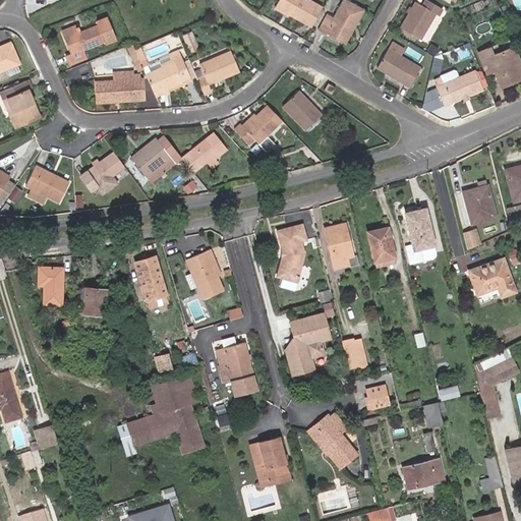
[(289,9),(311,22),(322,5),(313,0),(276,0),(276,1),(289,9)]
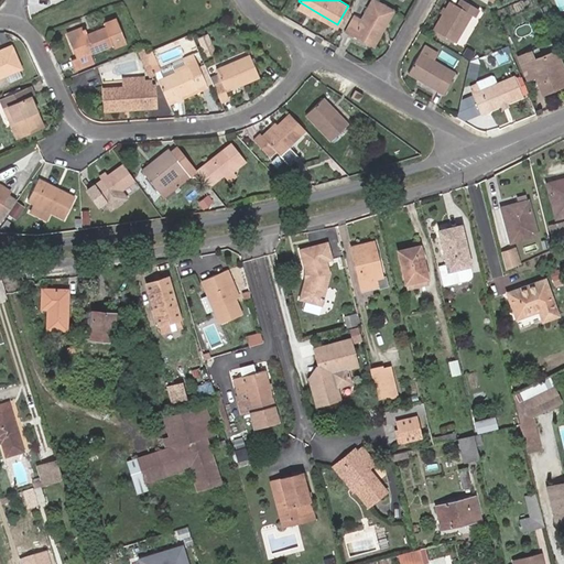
[(355,31),(371,41),(380,25),(382,26),(394,8),(380,0),(371,0),(362,15),(355,11),(345,29),(353,34),(355,31)]
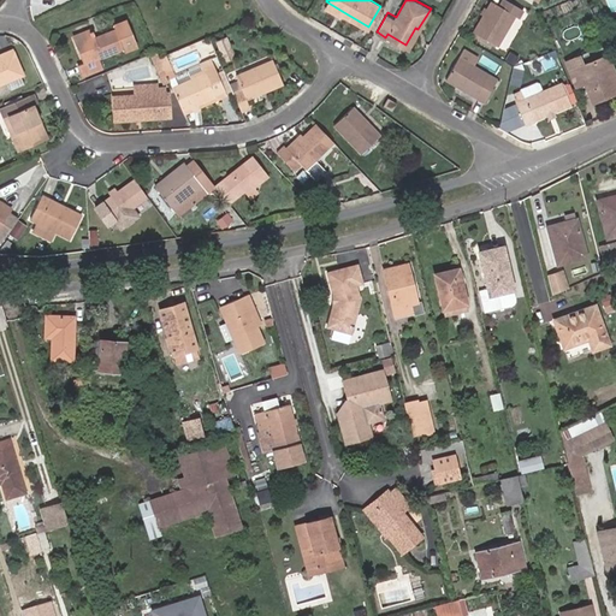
[(490,0),(486,7),(484,12),(473,30),(495,45),(514,15),(517,16),(522,7),(509,0),(501,0),(499,4),(491,0),(490,0)]
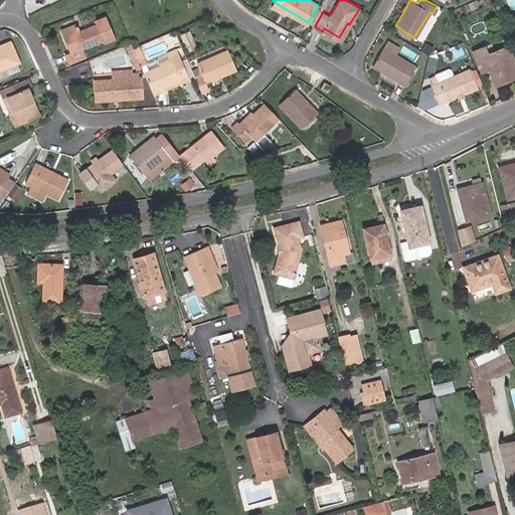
[(285,12),(286,9),(273,1),(272,3),(285,12)]
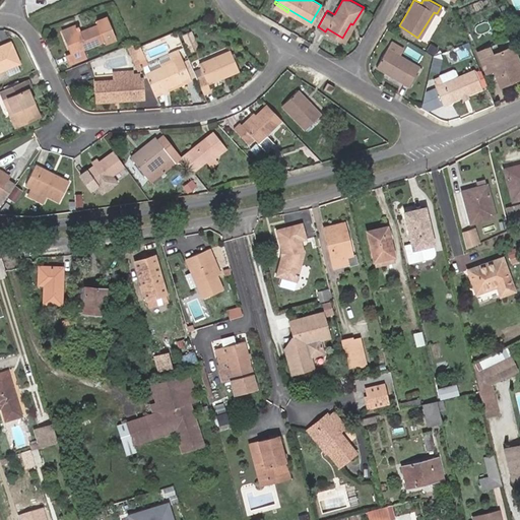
[(498,7),(501,14),(507,12),(505,5),(498,7)]
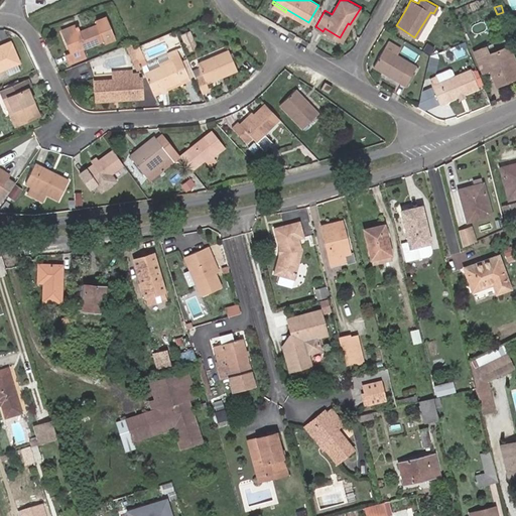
[(69,63),(84,57),(81,49),(114,36),(105,15),(95,19),(97,24),(85,29),(85,32),(79,34),(79,32),(78,29),(61,35),(69,53),(66,55),(69,63)]
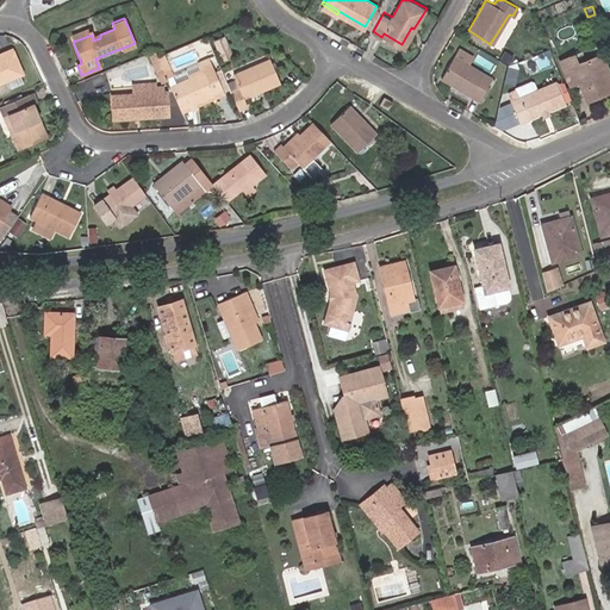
[(411,27),(402,44),(404,45),(414,29),(411,27)]
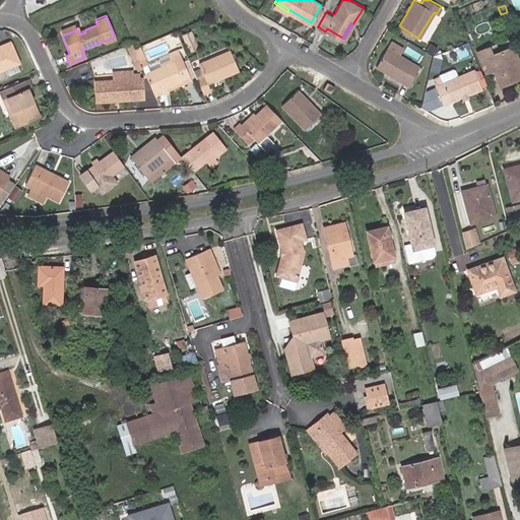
[(62,36),(78,29),(76,26),(61,33),(62,36)]
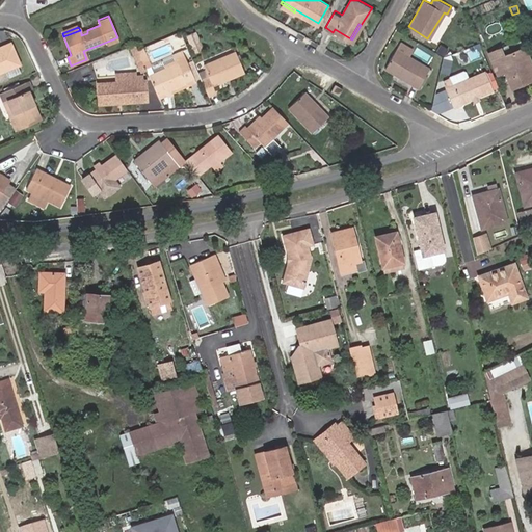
[(186,34),(194,52),(203,49),(195,31),(186,34)]
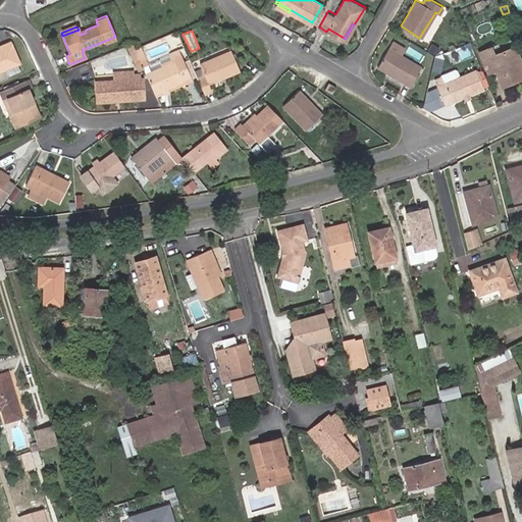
[(387,46),(397,52),(400,45),(392,40),(387,46)]
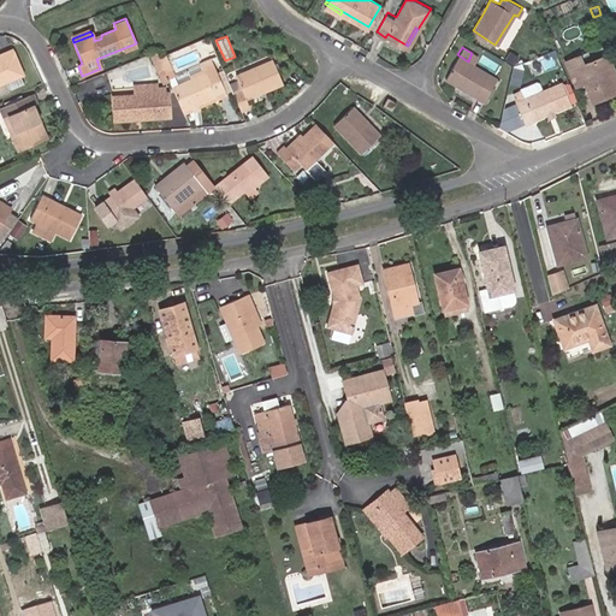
[(0,84),(22,76),(11,51),(1,55),(1,54),(0,54),(0,84)]
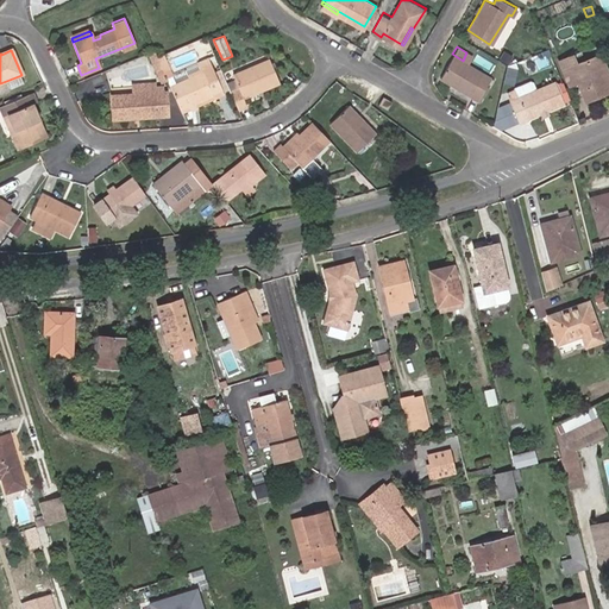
[(510,56),(503,51),(498,57),(507,62),(510,56)]
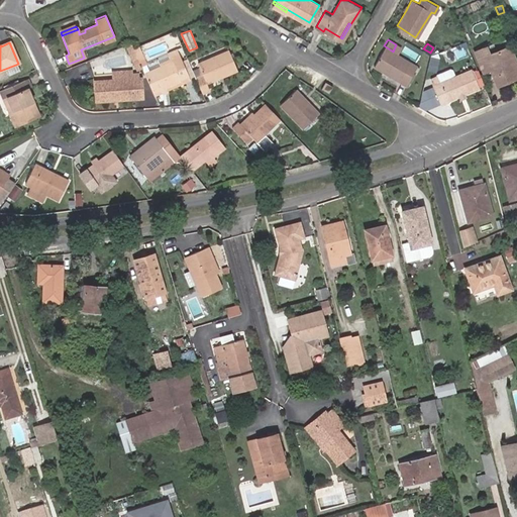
[(124,46),(134,68),(139,65),(132,49),(130,44),(124,46)]
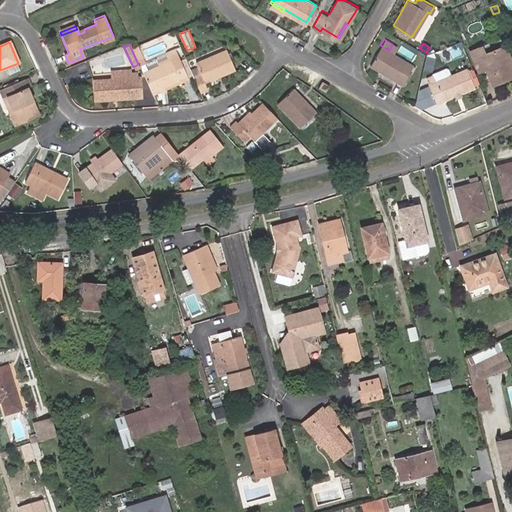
[(389,51),(380,45),(369,64),(393,79),(401,84),(412,65),(405,60),(389,51)]
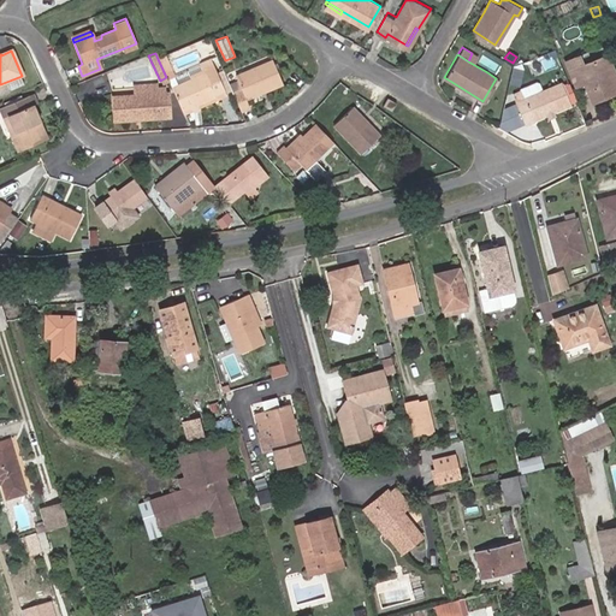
[(615,90),(615,77),(606,54),(582,64),(579,55),(566,60),(575,84),(584,81),(591,101),(615,90)]
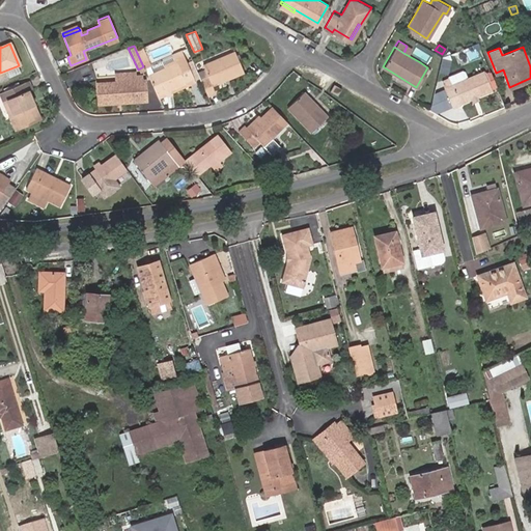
[(148,60),(143,48),(136,51),(142,63),(148,60)]
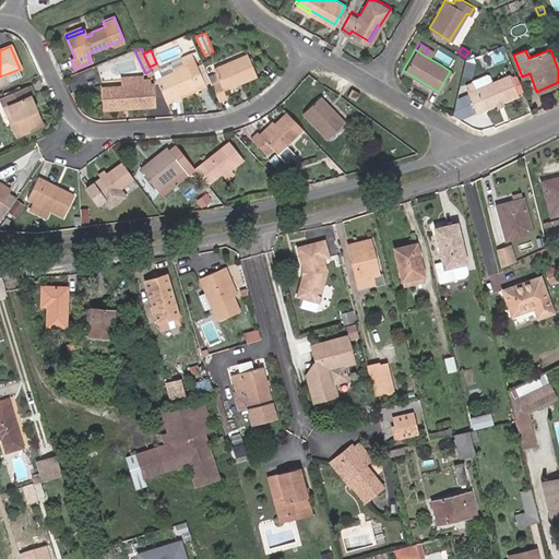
[(212,86),(218,102),(226,97),(223,90),(223,87),(237,81),(239,83),(256,75),(247,55),(213,70),(214,73),(218,83),(212,86)]
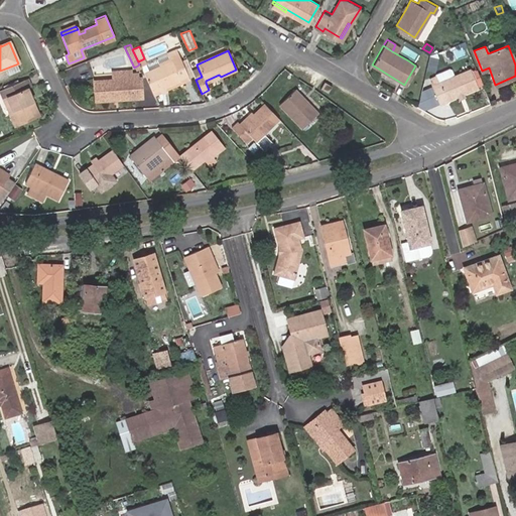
[(177,55),(187,78),(194,75),(192,73),(191,71),(183,52),(177,55)]
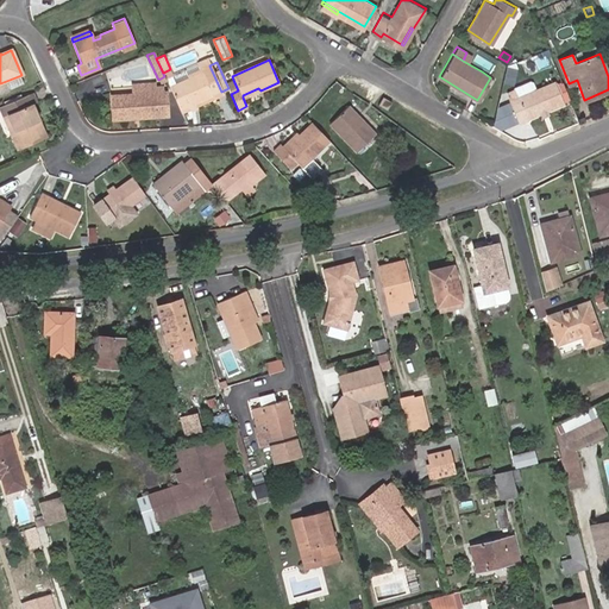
[(167,82),(169,88),(202,73),(201,69),(199,64),(165,80),(167,82)]
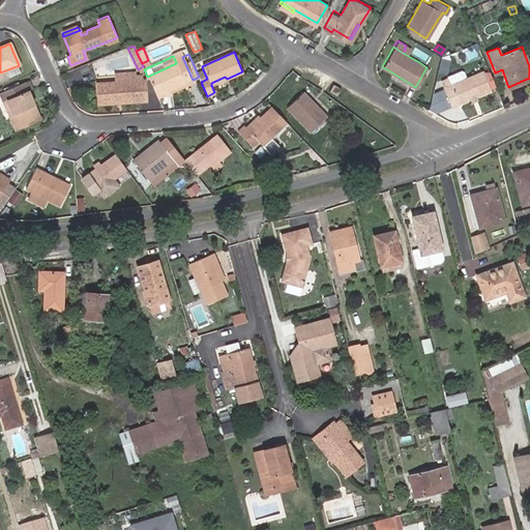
[(147,77),(156,96),(185,83),(193,80),(182,57),(175,60),(176,63),(147,77)]
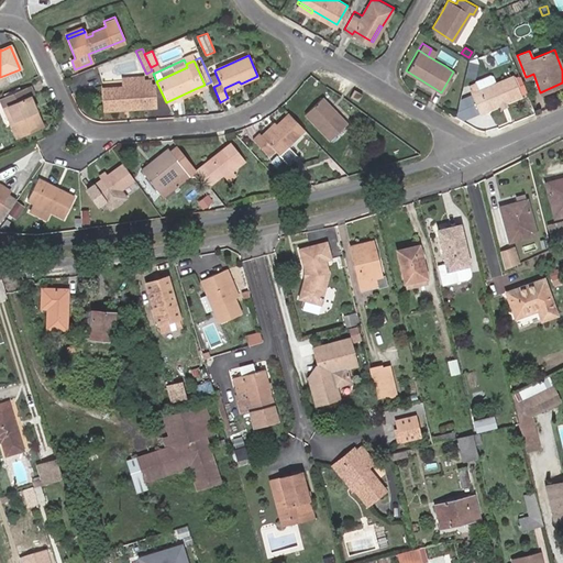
[(220,84),(216,74),(209,77),(210,79),(211,81),(213,87),(220,84)]
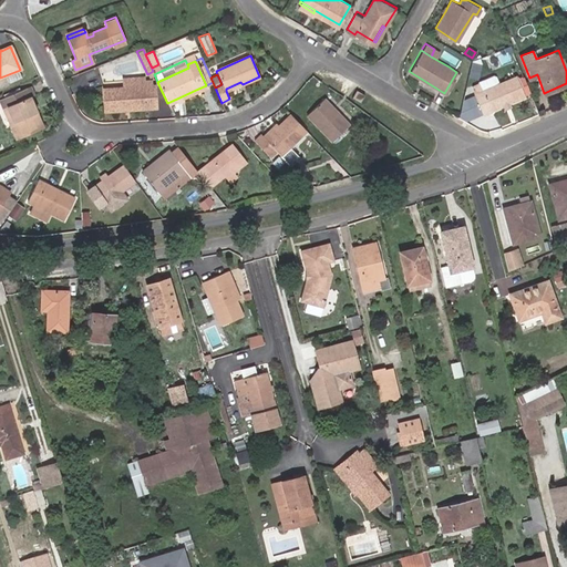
[(481,112),(490,109),(524,95),(516,75),(474,92),(481,112)]
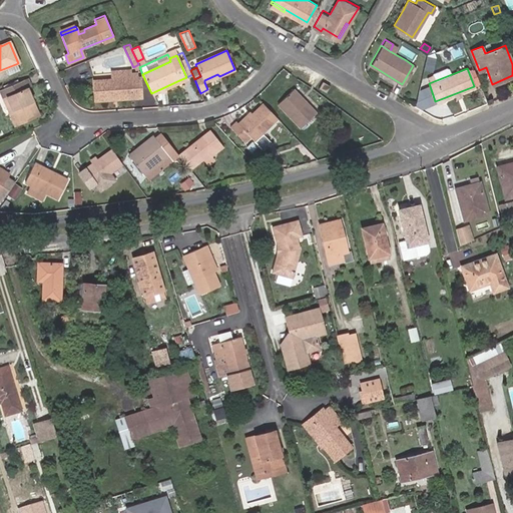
[(129,71),(112,71),(113,80),(133,79),(136,78),(136,74),(130,74),(129,71)]
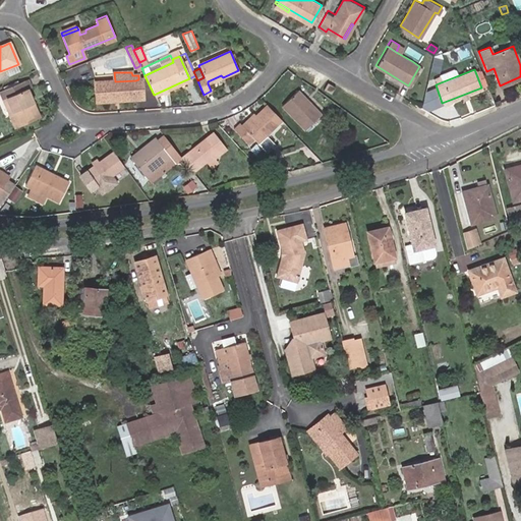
[(208,81),(208,83),(223,77),(221,75),(208,81)]
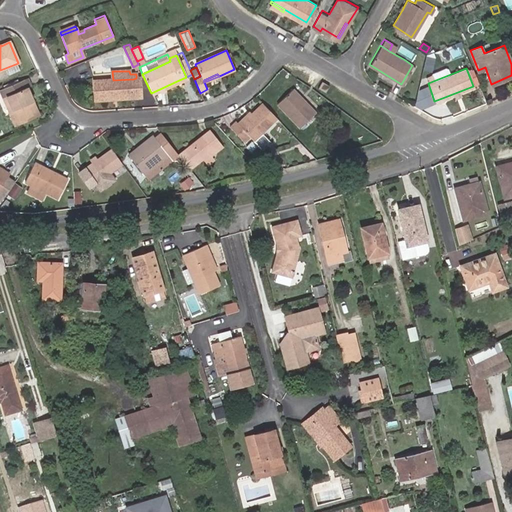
[(95,101),(112,100),(112,98),(132,96),(132,98),(140,98),(139,78),(136,78),(133,79),(113,80),(93,81),(95,101)]
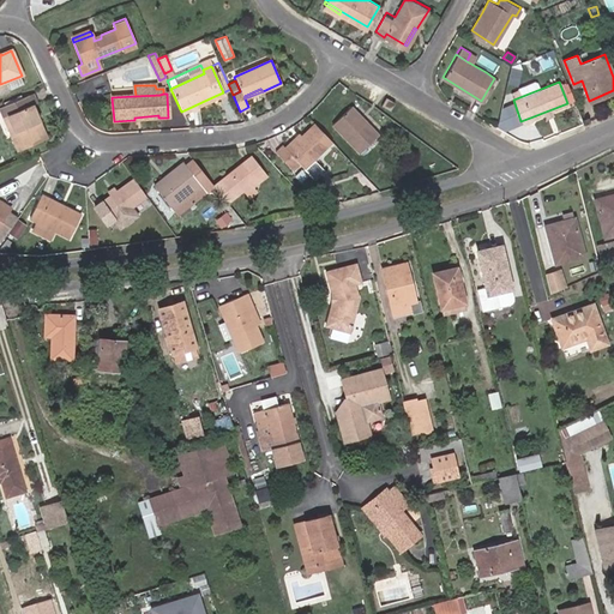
[(389,110),(393,102),(384,96),(379,104),(389,110)]
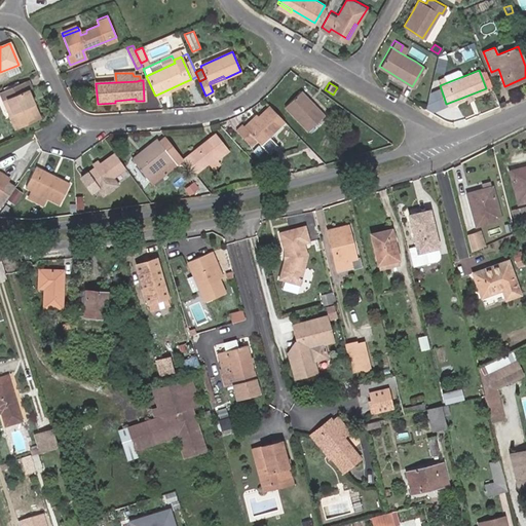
[(7,100),(2,102),(8,116),(15,132),(40,121),(28,91),(25,83),(4,92),(7,100)]
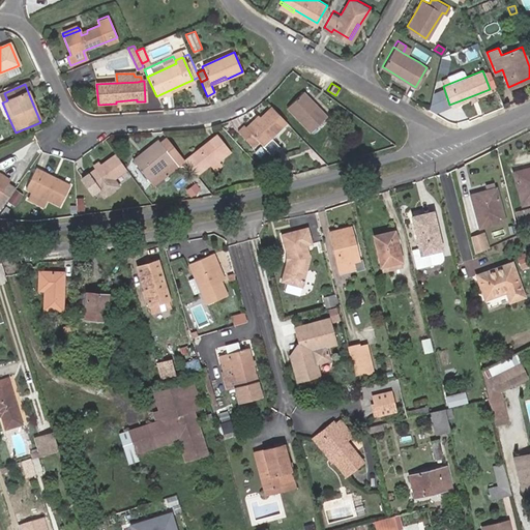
[(285,107),(310,131),(325,116),(301,91),(285,107)]
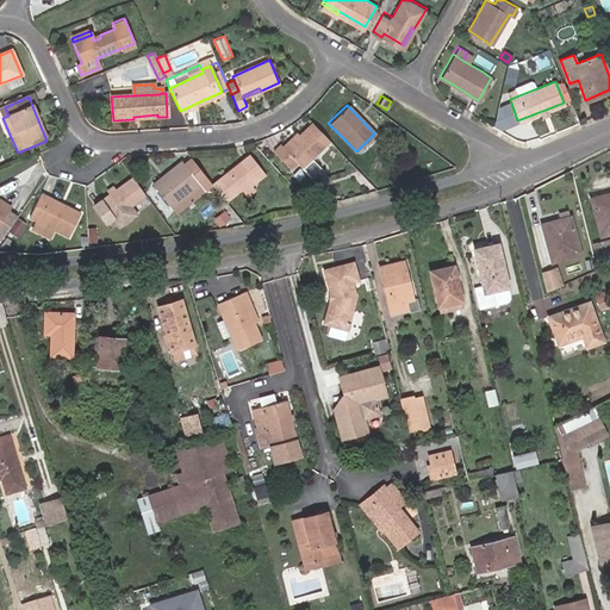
[(329,139),(312,122),(298,136),(285,149),(284,148),(280,144),(273,151),(291,169),(298,162),(302,166),(329,139)]
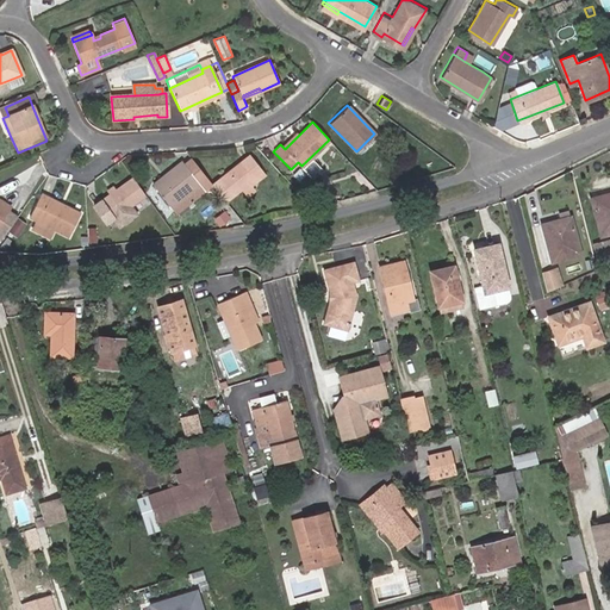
[(285,149),(298,136),(297,134),(284,148),(285,149)]
